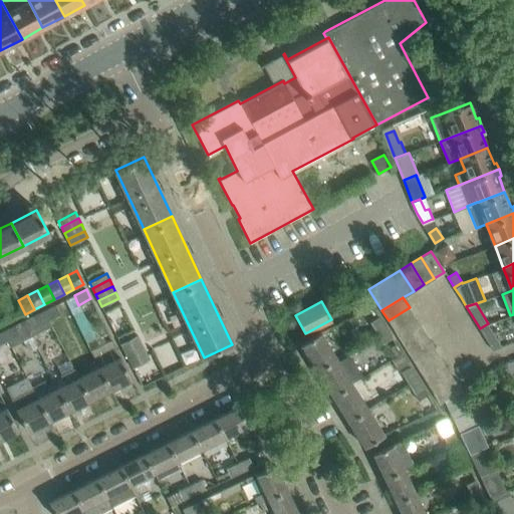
[(49,320),(60,314),(55,305),(43,310),(48,320),(49,320)]
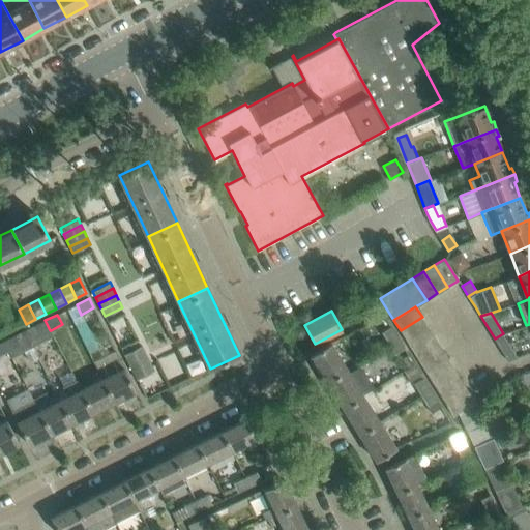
[(407,341),(429,327),(422,317),(401,330),(407,341)]
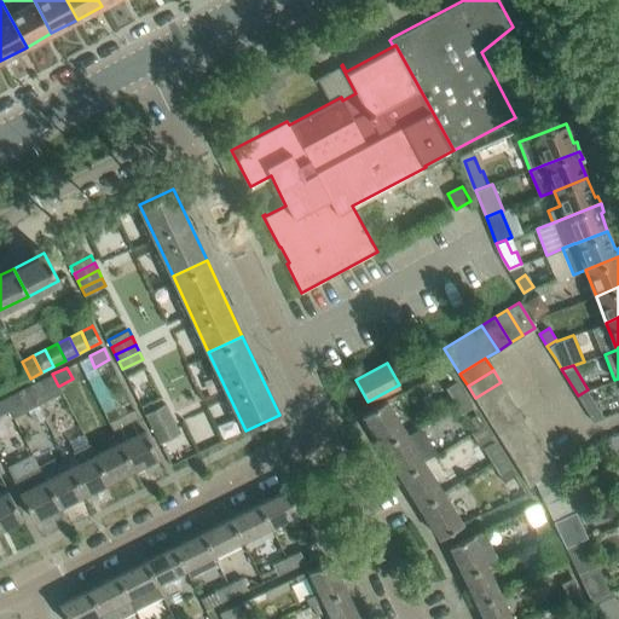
[(34,398),(38,404),(62,392),(59,386),(58,386),(52,374),(28,387),(33,398),(34,398)]
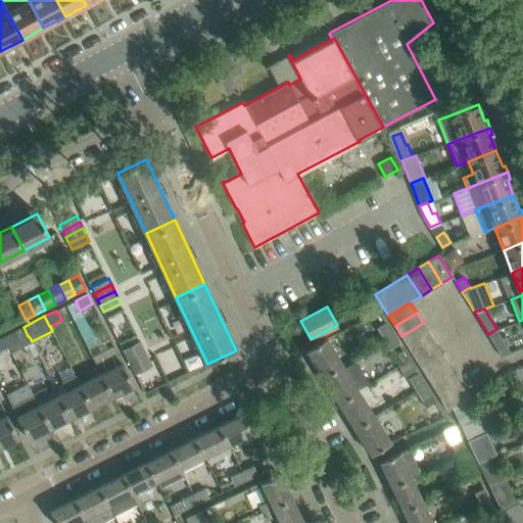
[(383,339),(392,333),(385,322),(376,328),(383,339)]
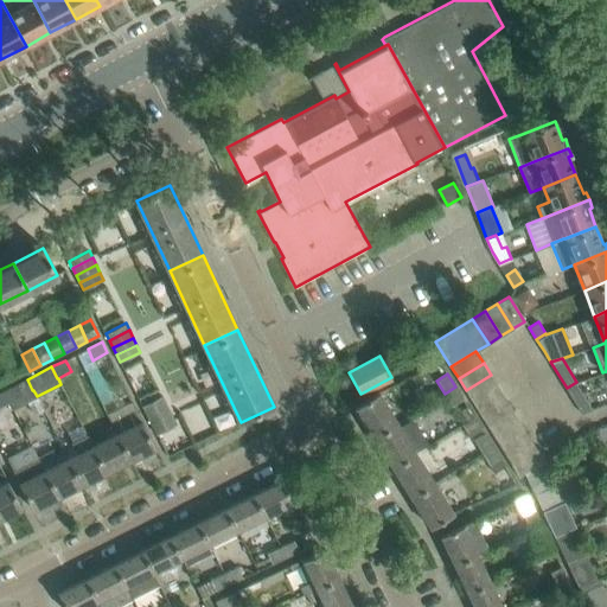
[(473,403),(498,388),(491,375),(466,390),(473,403)]
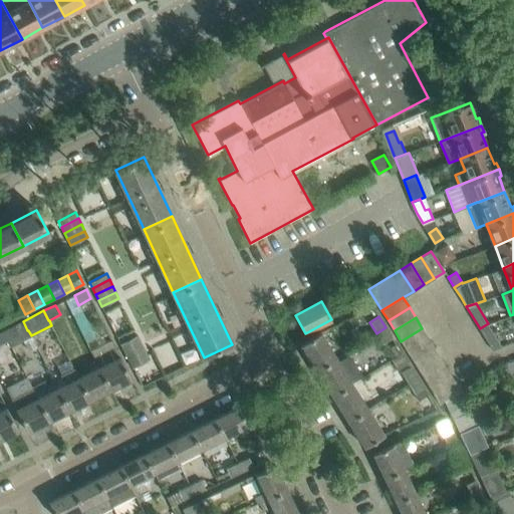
[(27,330),(23,321),(2,331),(7,340),(27,330)]
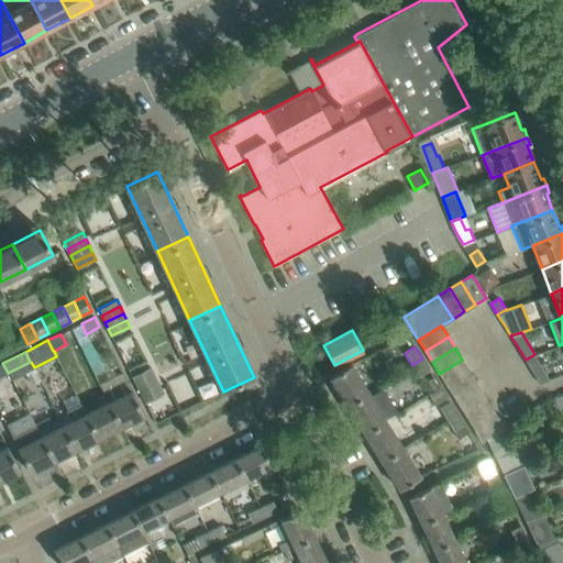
[(549,378),(536,355),(534,354),(526,360),(540,383),(549,378)]
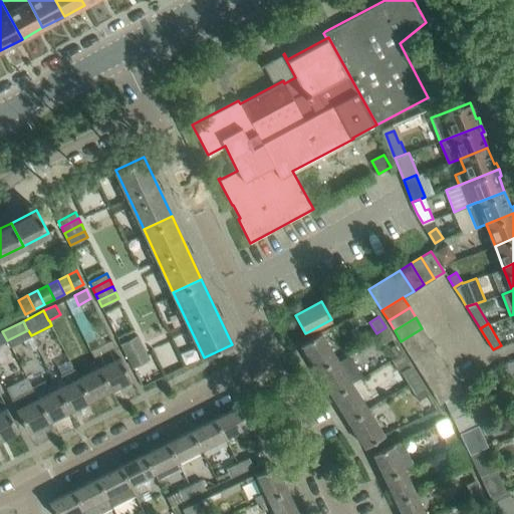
[(393,338),(386,327),(376,333),(383,343),(393,338)]
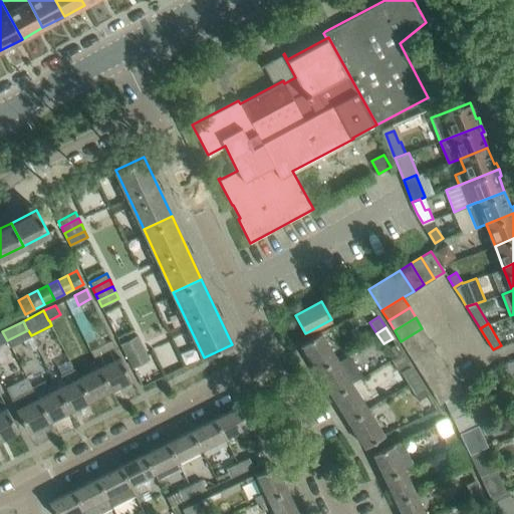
[(408,351),(429,338),(422,328),(401,341),(408,351)]
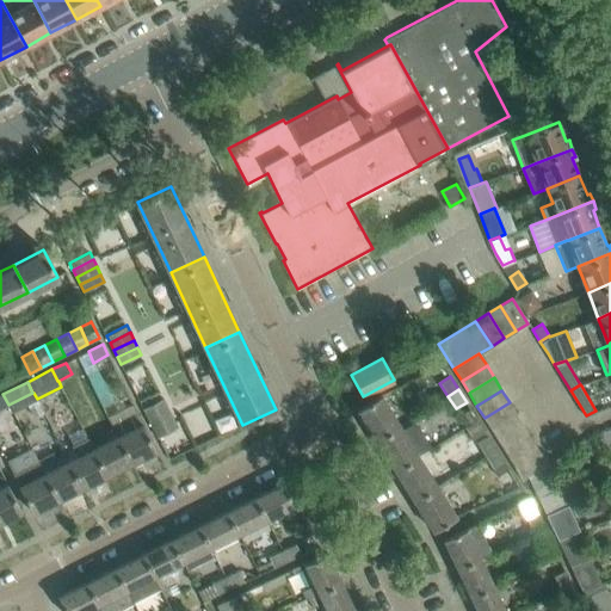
[(376,440),(400,426),(381,395),(357,409),(376,440)]
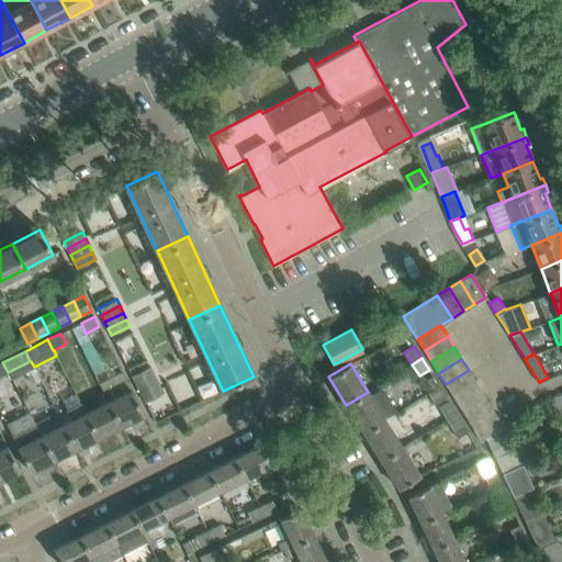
[(154,373),(150,366),(132,375),(135,382),(154,373)]
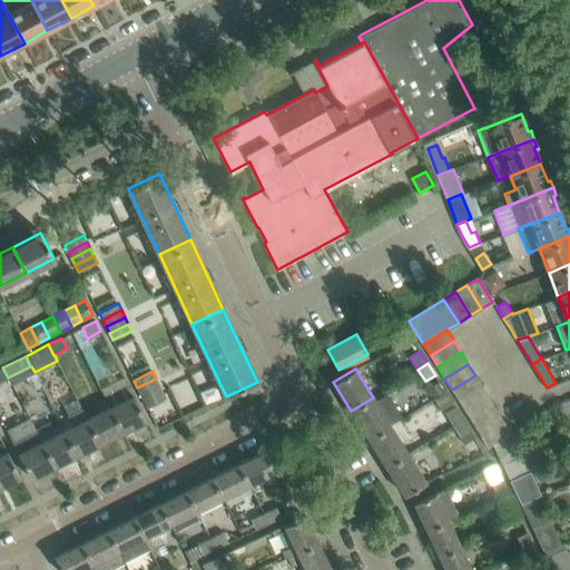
[(459,401),(482,386),(475,375),(452,390),(459,401)]
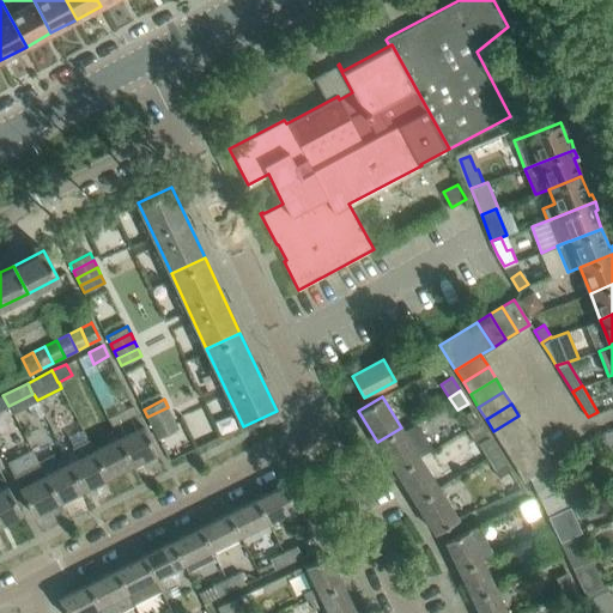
[(171,414),(168,407),(147,417),(151,424),(171,414)]
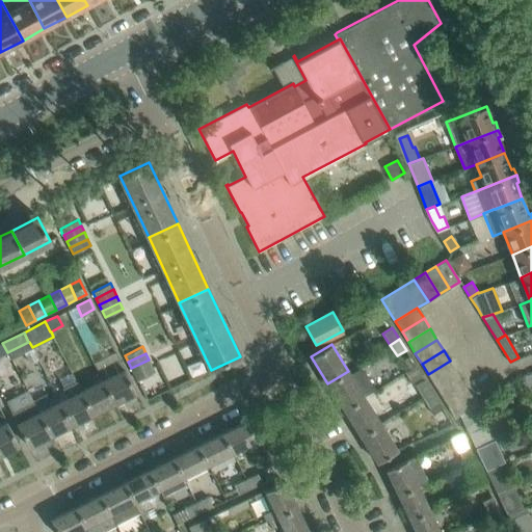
[(136,392),(120,358),(98,369),(102,379),(101,380),(112,403),(136,392)]
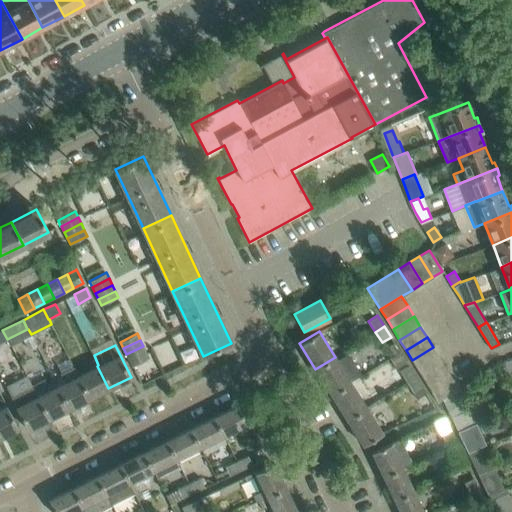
[(146,352),(143,346),(126,354),(129,360),(146,352)]
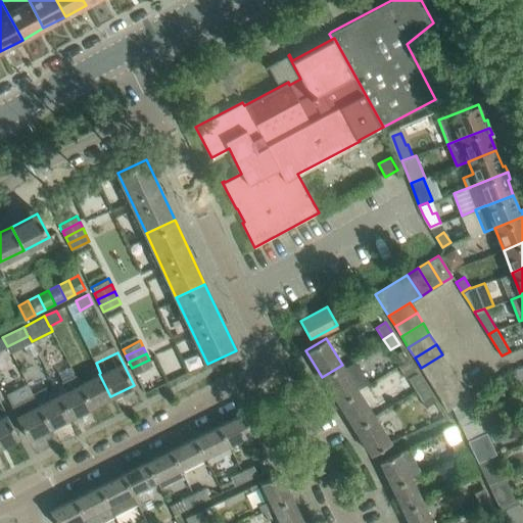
[(427,378),(448,365),(442,354),(421,368),(427,378)]
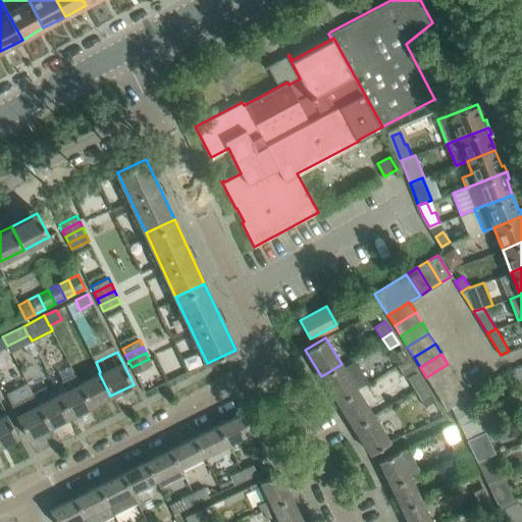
[(414,369),(408,358),(397,364),(404,375),(414,369)]
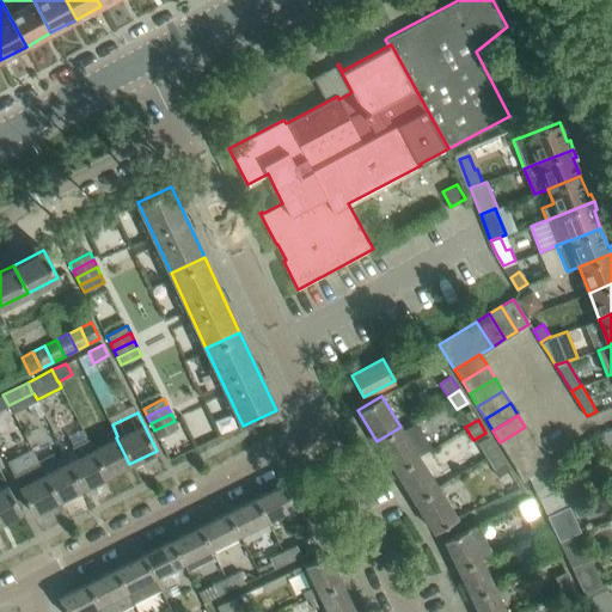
[(178,428),(175,421),(154,430),(158,438),(178,428)]
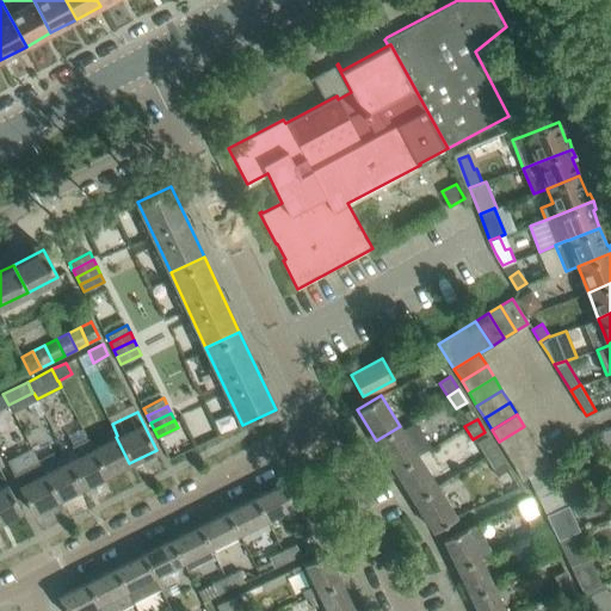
[(402,430),(400,426),(376,440),(395,470),(419,456),(418,454),(431,445),(415,421),(402,430)]
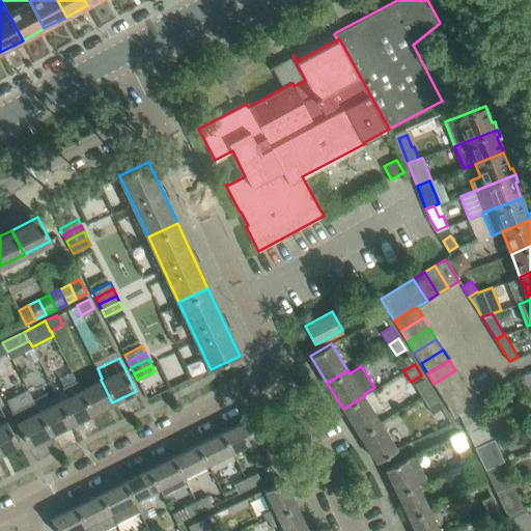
[(463,381),(455,370),(434,384),(441,394),(463,381)]
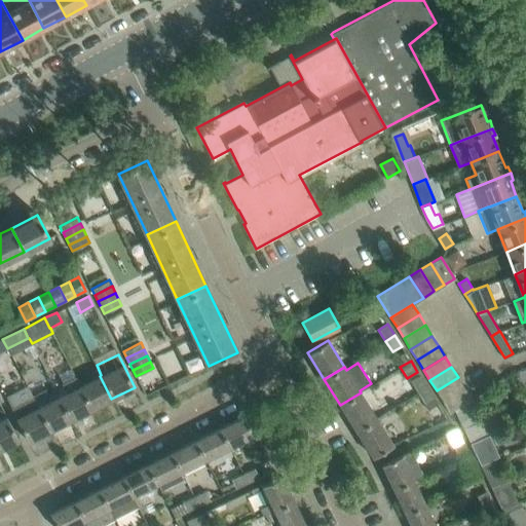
[(79,386),(80,385),(75,376),(64,383),(66,388),(55,392),(70,420),(90,410),(79,386)]
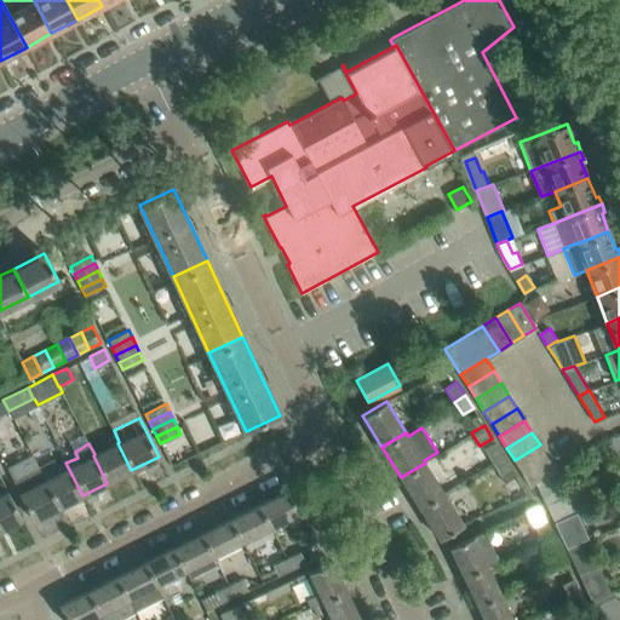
[(118,443),(95,454),(93,455),(107,483),(131,470),(118,443)]
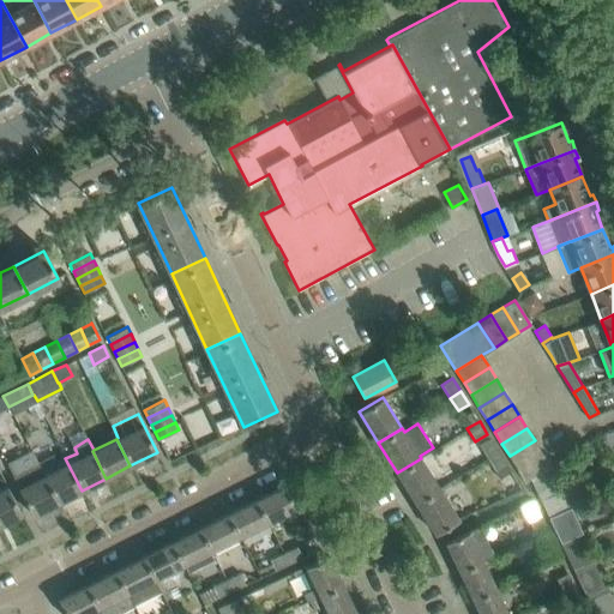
[(498,451),(491,439),(480,445),(487,458),(498,451)]
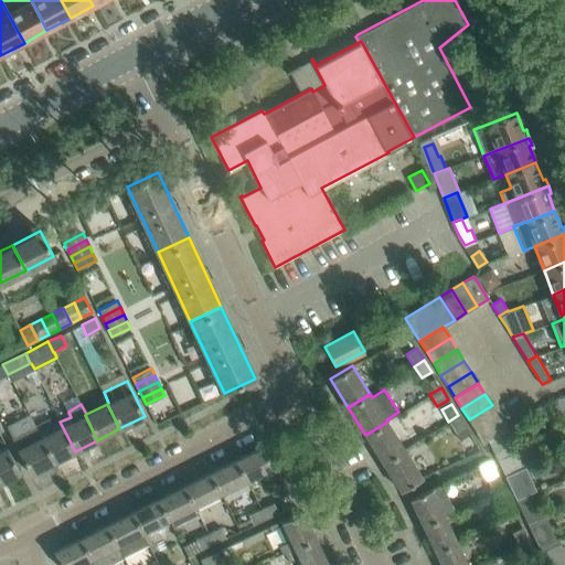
[(476,430),(499,417),(492,405),(469,419),(476,430)]
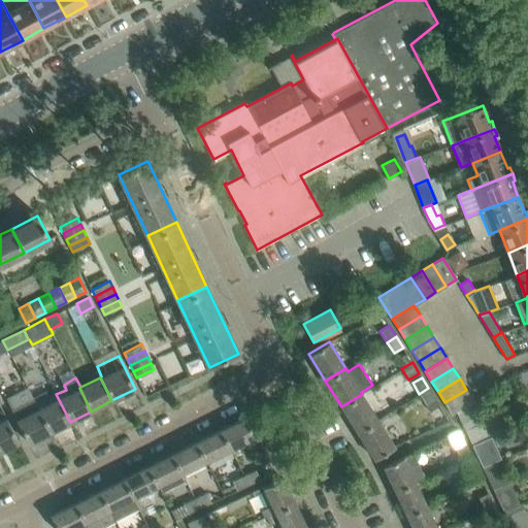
[(439,406),(435,399),(428,388),(419,394),(426,405),(429,411),(439,406)]
